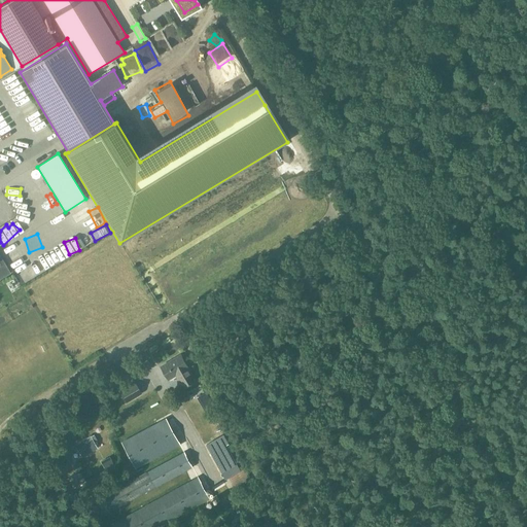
[(0,248),(0,249),(11,268),(22,261),(9,243),(0,248)]
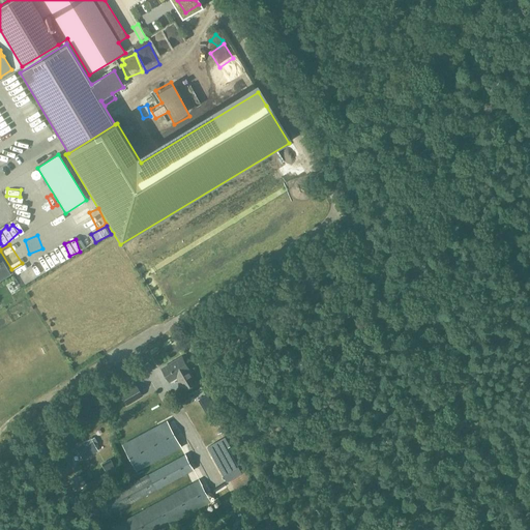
[(51,253),(51,254),(39,260),(46,271),(58,264),(58,265),(63,262),(56,249),(51,253)]
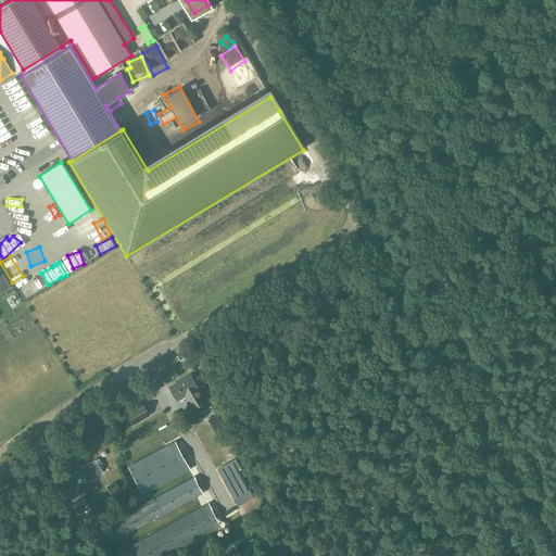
[(35,291),(40,289),(36,278),(29,281),(35,291)]
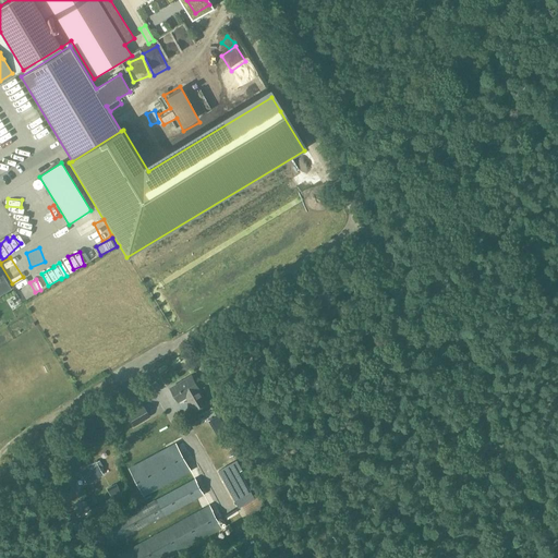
[(26,294),(28,281),(22,280),(19,293),(26,294)]
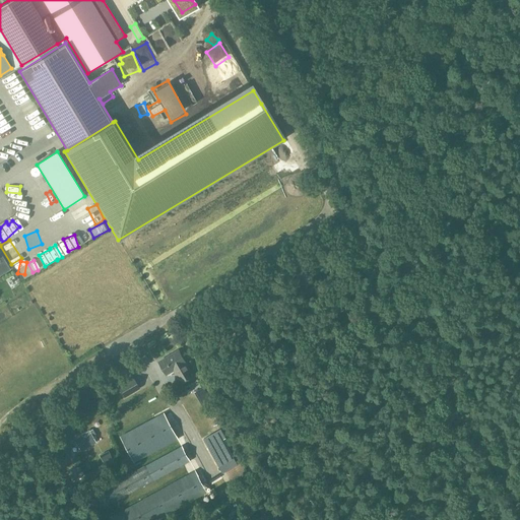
[(63,276),(68,273),(62,262),(57,265),(63,276)]
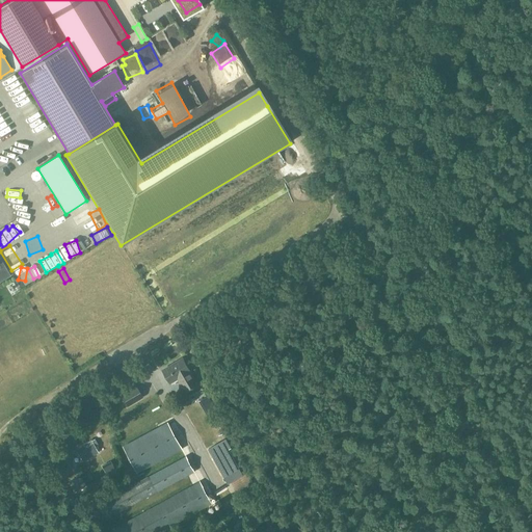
[(50,277),(45,281),(53,294),(58,291),(50,277)]
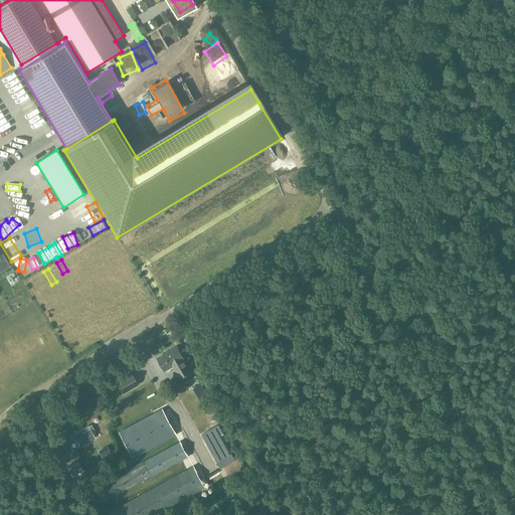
[(43,286),(48,282),(42,272),(37,275),(43,286)]
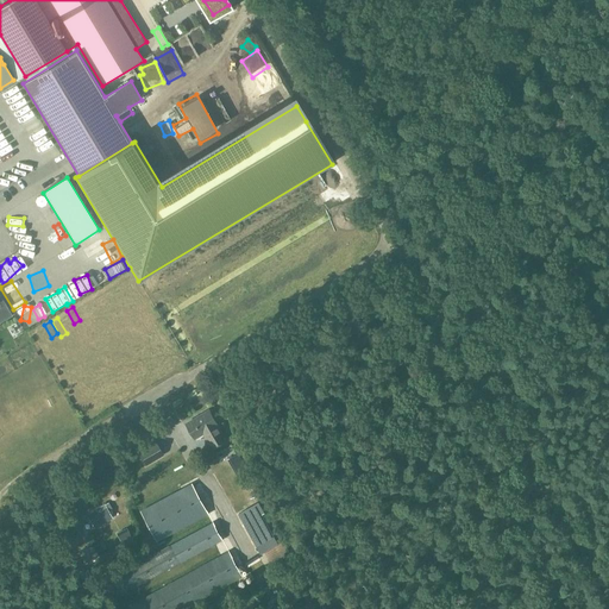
[(16,322),(7,326),(11,338),(19,334),(16,322)]
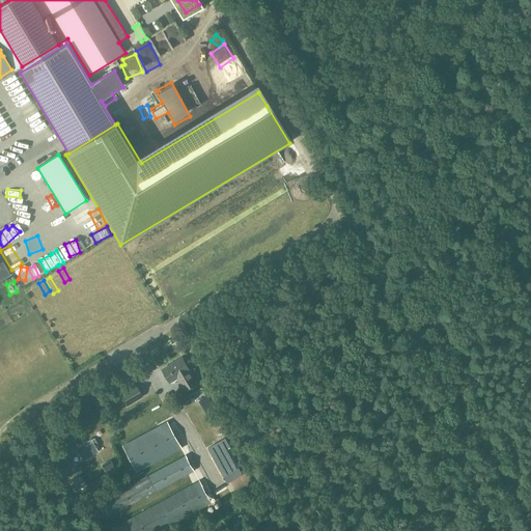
[(94,316),(106,309),(99,298),(87,304),(94,316)]
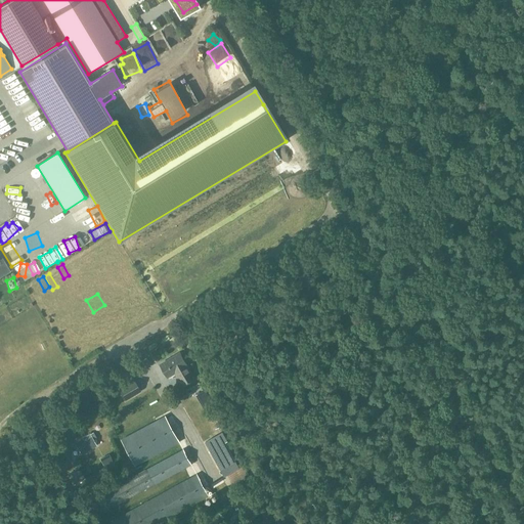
[(183,386),(195,379),(180,353),(161,364),(168,378),(175,373),(183,386)]
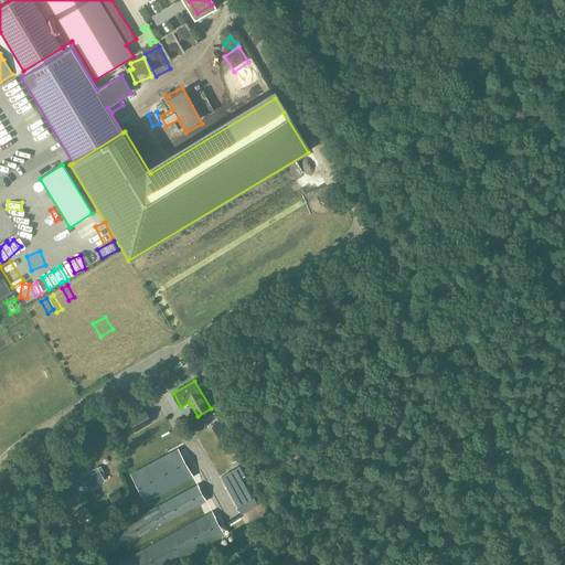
[(127,420),(135,433),(152,423),(145,409),(127,420)]
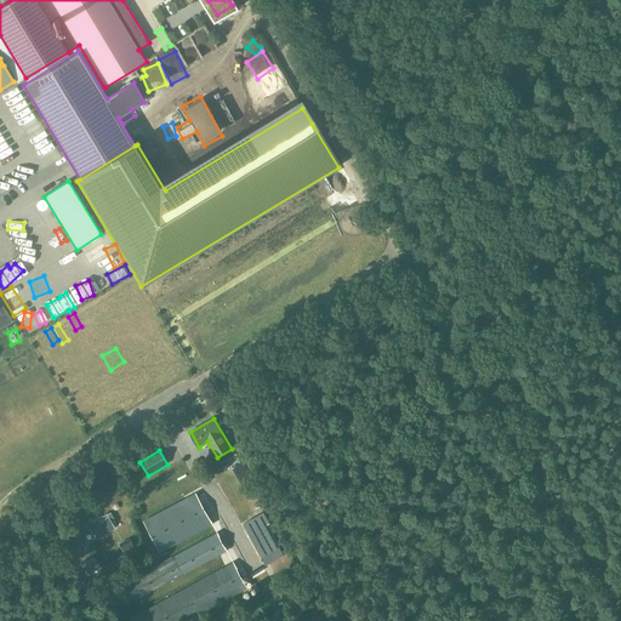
[(246,474),(237,479),(243,489),(250,485),(251,484),(246,474)]
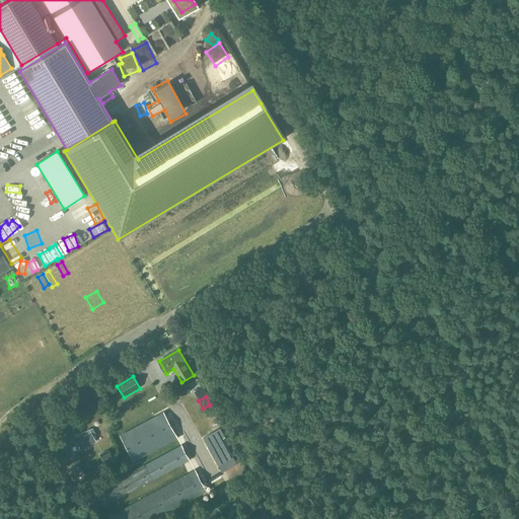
[(121,436),(135,462),(178,439),(164,413),(121,436)]
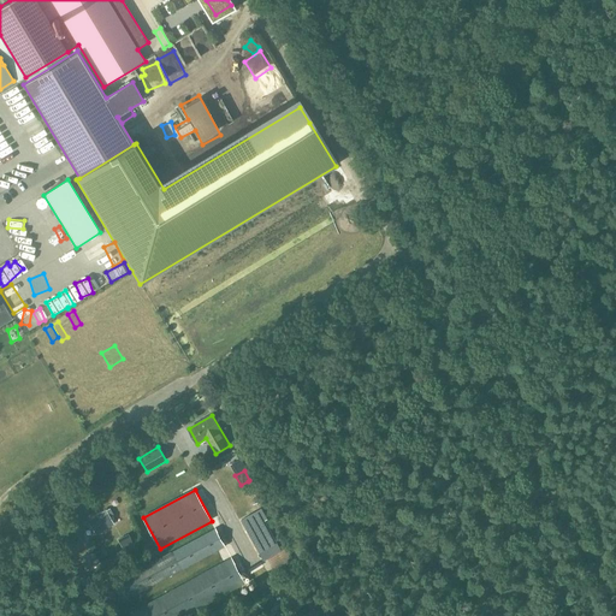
[(111,509),(96,516),(99,520),(89,525),(96,535),(114,525),(111,519),(114,516),(111,509)]
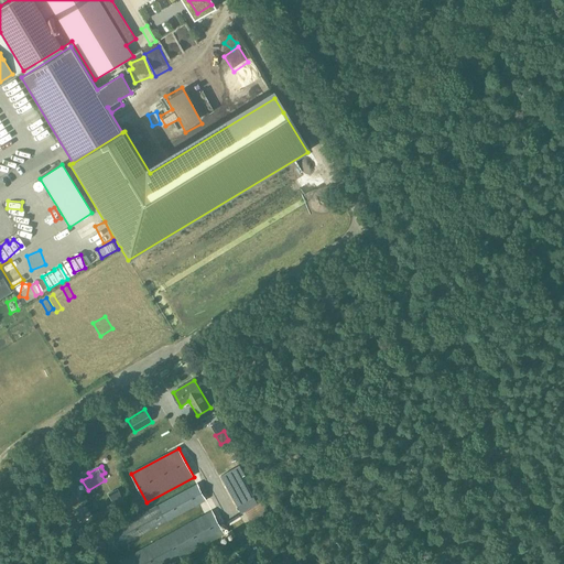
[(227,486),(241,513),(246,511),(255,528),(272,518),(269,510),(266,511),(261,503),(259,505),(243,477),(227,486)]
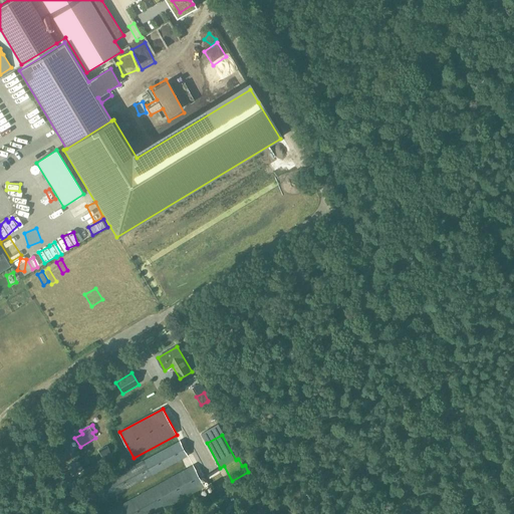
[(180,441),(95,488),(103,503),(153,476),(189,456),(180,441)]
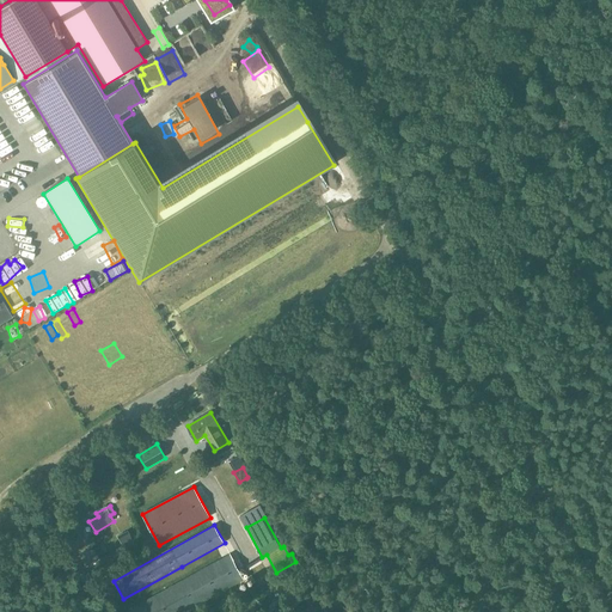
[(128,531),(117,537),(122,546),(133,540),(128,531)]
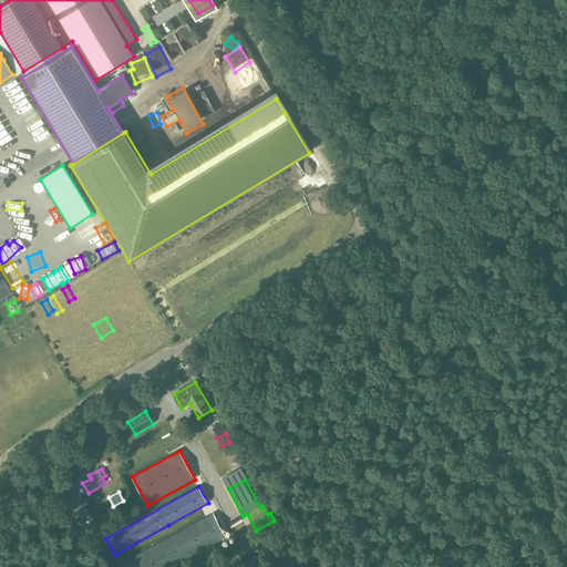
[(93,518),(86,508),(74,516),(81,526),(93,518)]
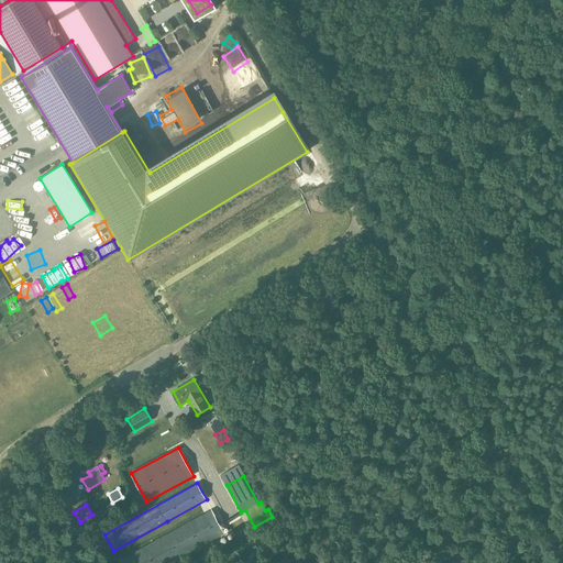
[(173,562),(183,558),(225,534),(213,509),(167,534),(119,561),(120,562),(173,562)]
